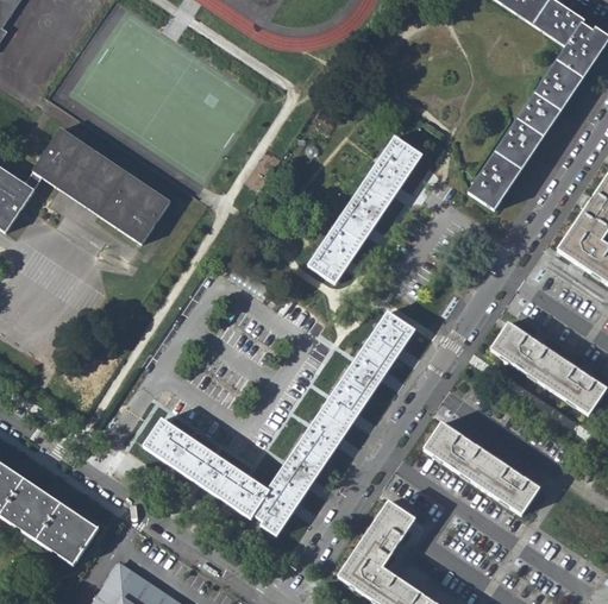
[(0,0),(0,41),(8,29),(4,25),(20,0),(0,0)]
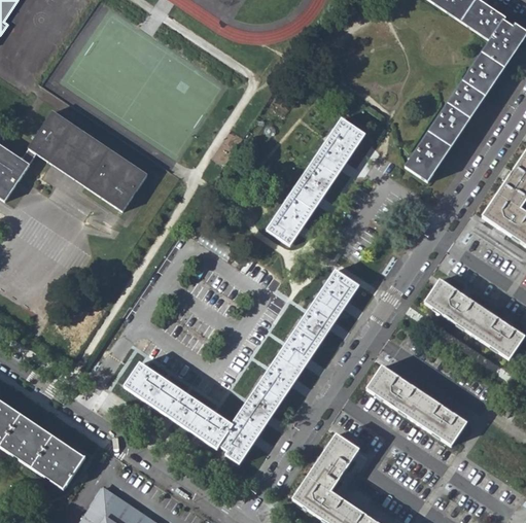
[(430,0),(490,40),(405,166),(428,181),(525,36),(525,29),(515,23),(512,29),(501,22),(505,15),(481,0),(430,0)]
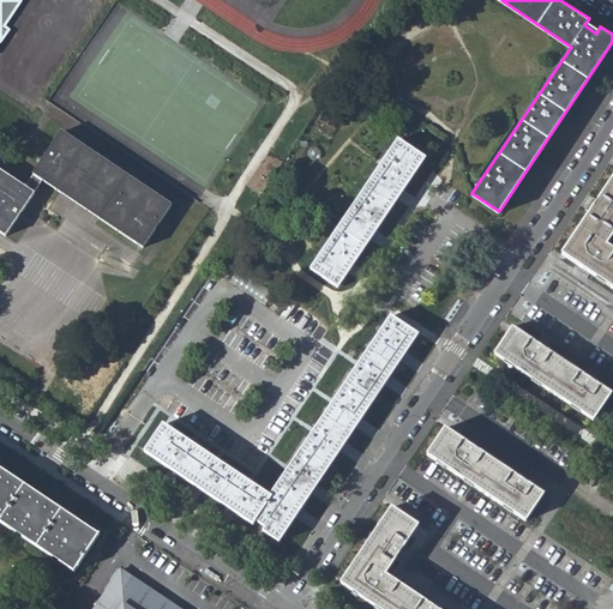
[(44,179),(144,245),(173,202),(62,127),(25,182),(0,166),(0,228),(6,233),(44,179)]
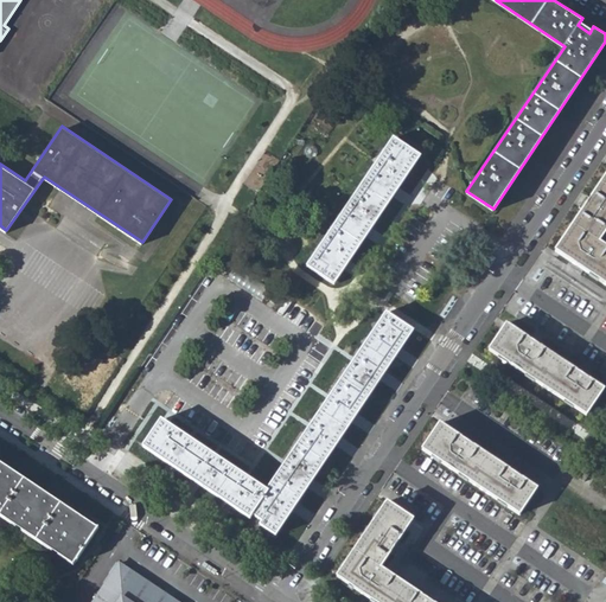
[(307,262),(336,281),(421,153),(394,135),(307,262)]
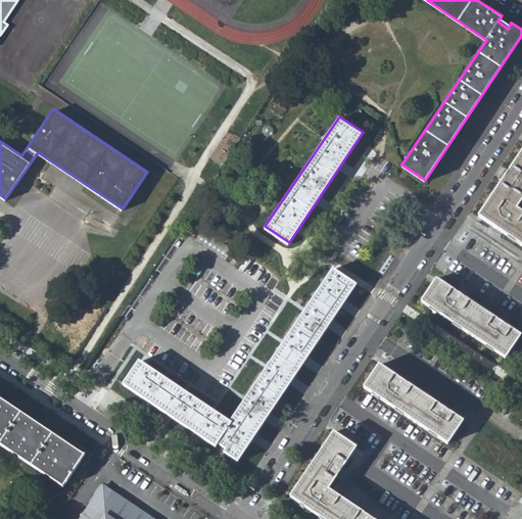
[(479,213),(521,241),(521,208),(517,205),(521,197),(521,148),(509,168),(506,166),(500,176),(503,178),(479,213)]
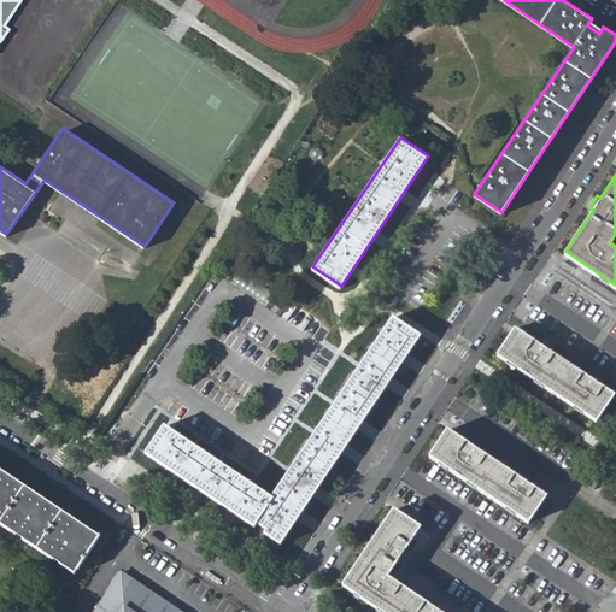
[(265,530),(281,541),(421,333),(393,315),(273,494),(165,423),(146,451),(256,524),(260,517),(270,523),(265,530)]
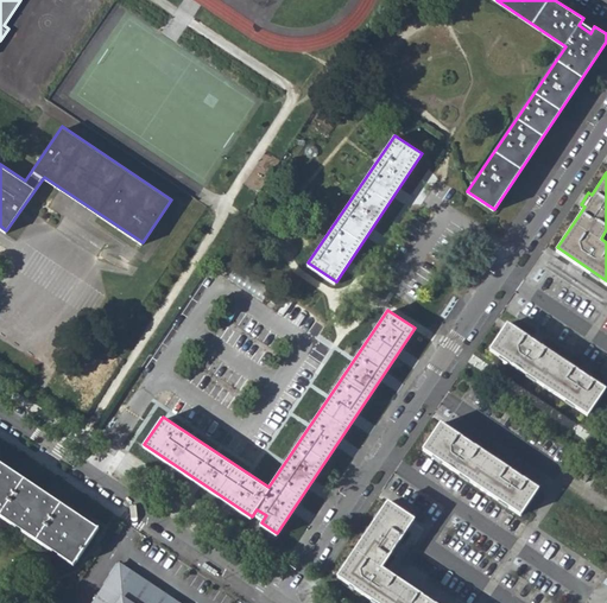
[(491,347),(588,412),(605,386),(589,375),(590,373),(579,365),(576,367),(541,343),(543,341),(531,332),(529,335),(509,321),(491,347)]
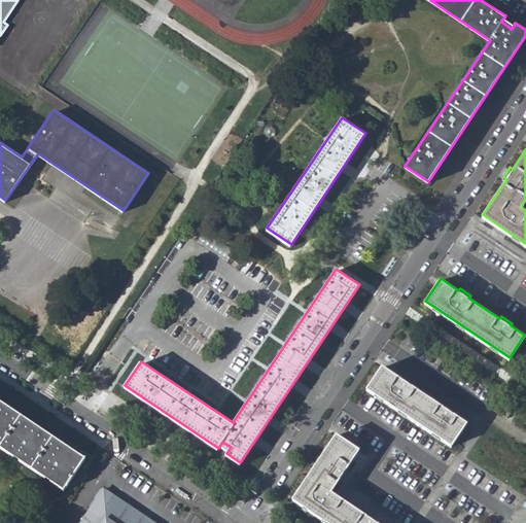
[(367,388),(452,444),(466,421),(382,365),(367,388)]
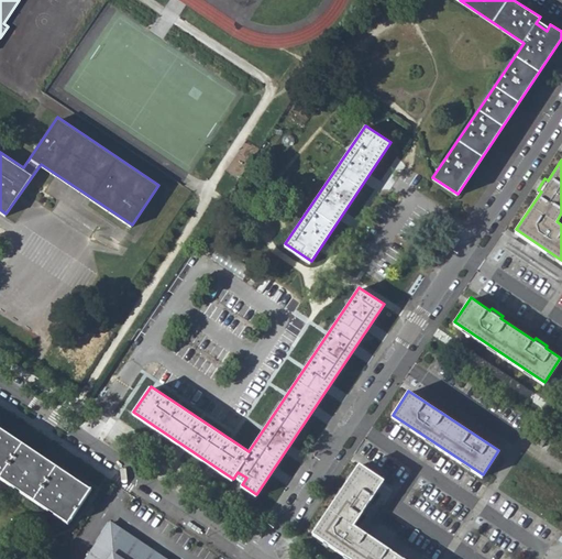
[(0,472),(69,519),(91,488),(0,426),(0,472)]
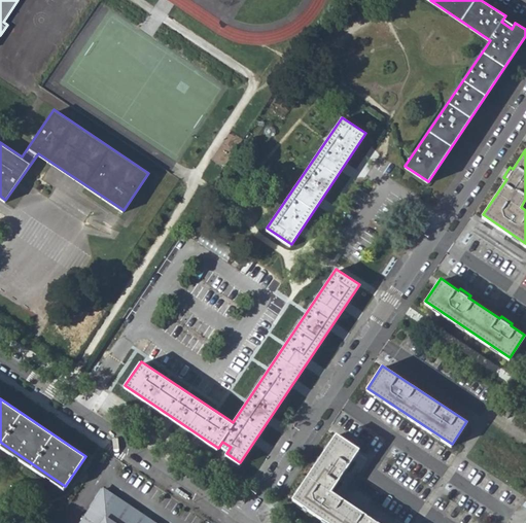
[(330,522),(380,522),(377,521),(379,517),(369,510),(365,514),(331,490),(341,477),(345,479),(351,469),(347,467),(359,448),(337,433),(293,497),(330,522)]
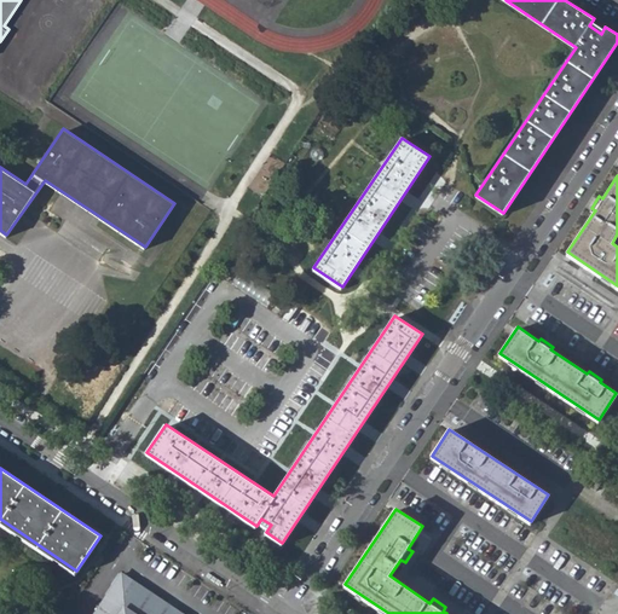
[(93,613),(188,613),(123,571),(93,613)]
